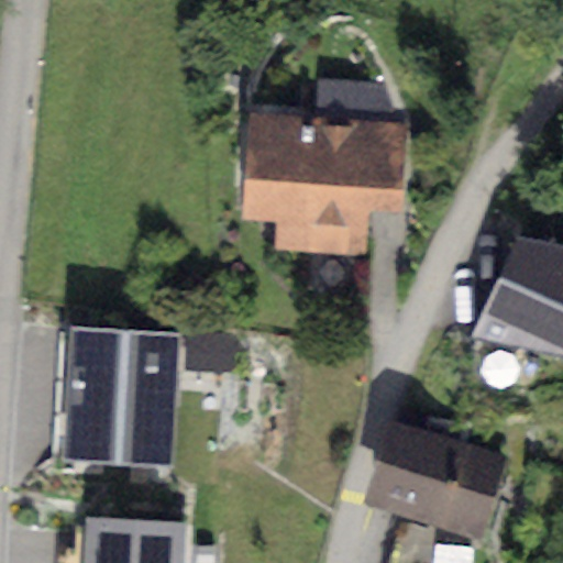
[(411,117),(247,113),(245,216),(272,216),(272,250),(367,251),(367,214),(409,216),(411,117)]
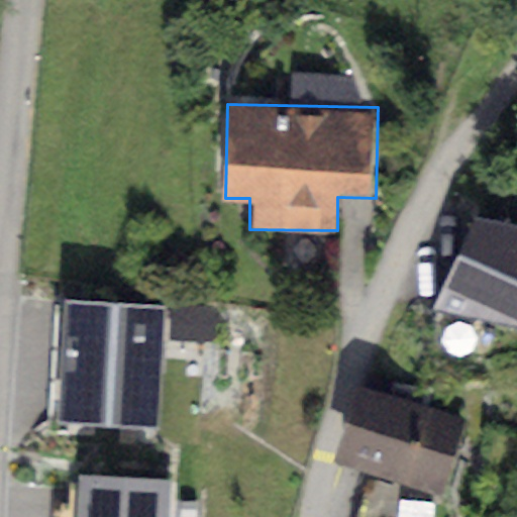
[(516,226),(474,219),(432,311),(516,327),(516,226)]
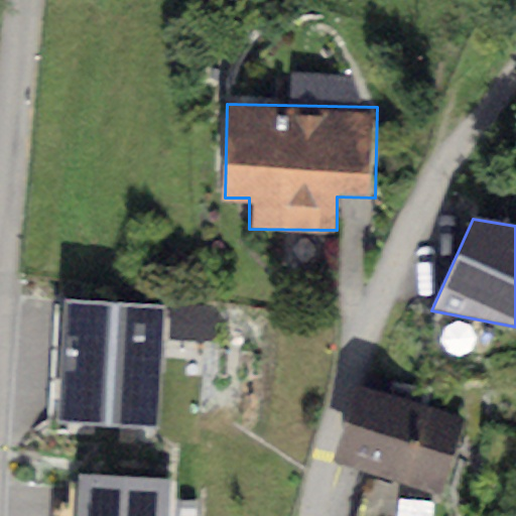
[(164,306),(63,302),(57,420),(158,425),(164,306)]
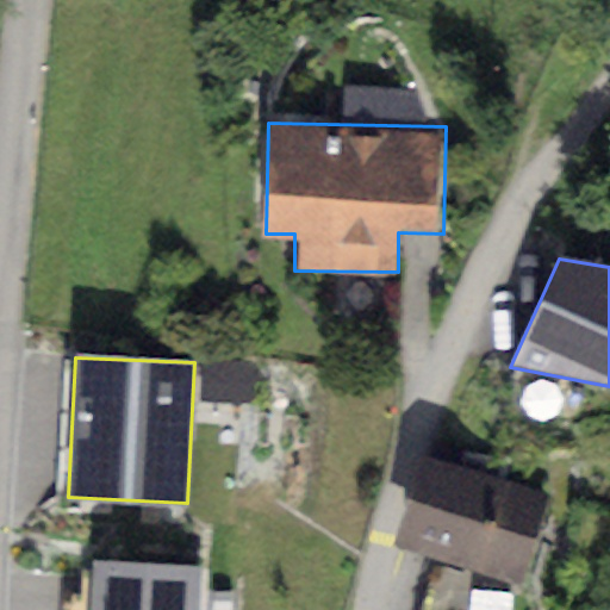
[(552,495),(429,459),(402,551),(524,586),(552,495)]
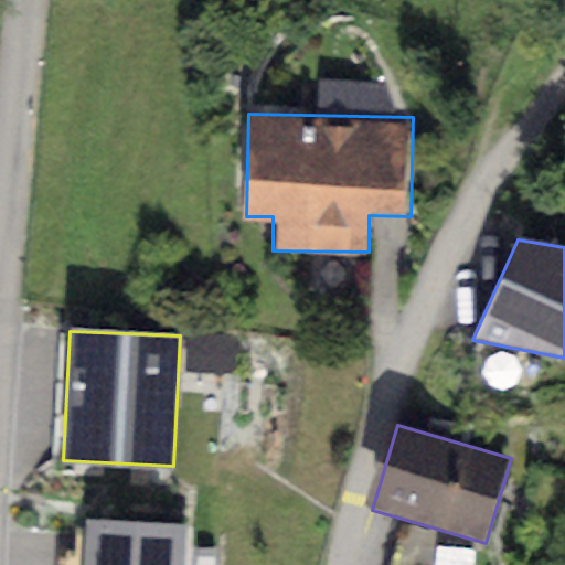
[(183,564),(185,526),(87,520),(85,564),(183,564)]
